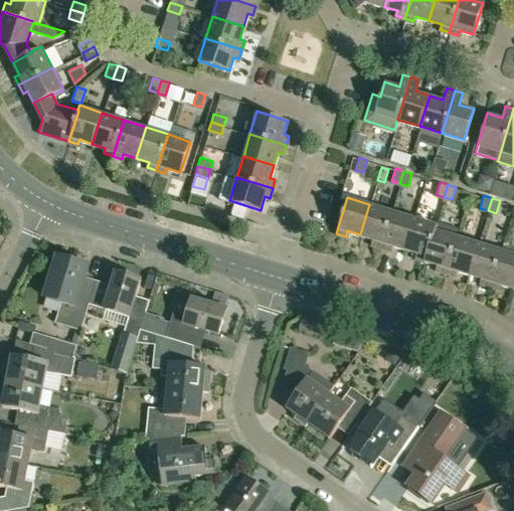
[(380,246),(391,210),(369,204),(360,234),(373,238),(371,243),(380,246)]
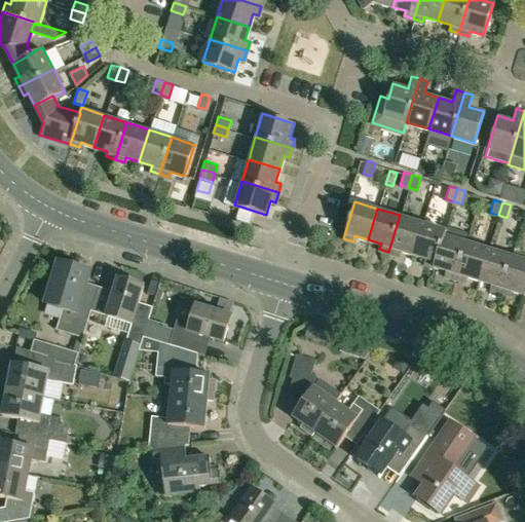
[(413,254),(422,222),(400,215),(388,252),(398,255),(400,250),(413,254)]
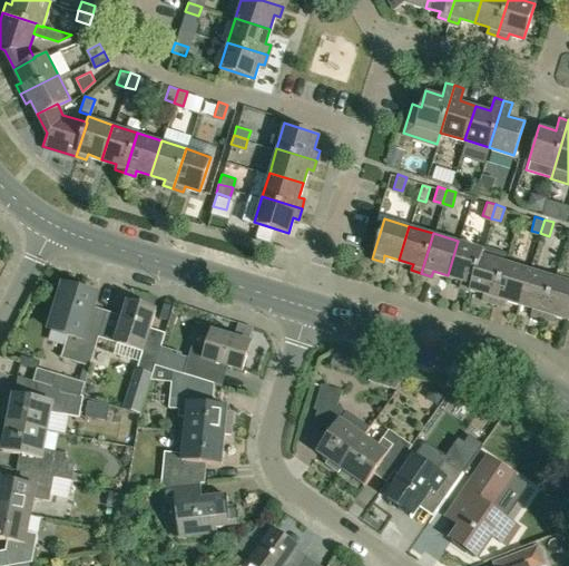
[(480,254),(481,254),(483,249),(458,241),(448,275),(461,280),(460,285),(470,288),(480,254)]
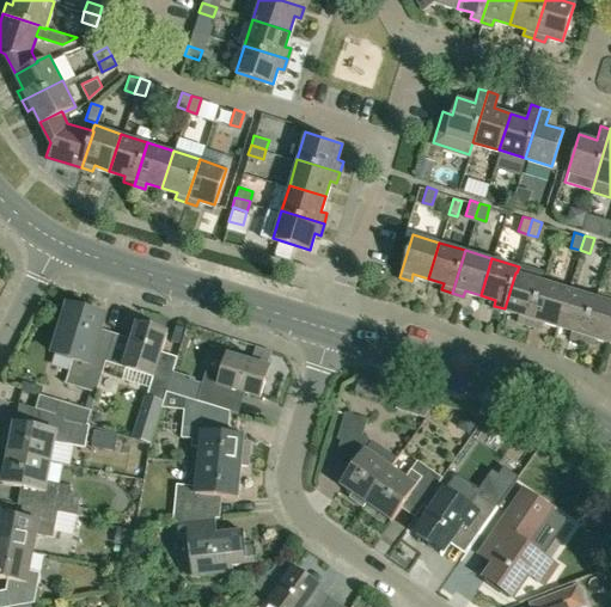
[(542,280),(517,273),(515,273),(505,308),(520,313),(518,319),(529,323),(542,280)]
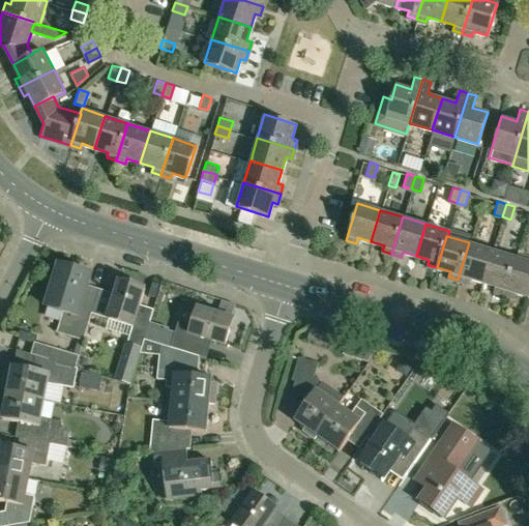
[(482,282),(492,250),(469,242),(458,280),(467,283),(469,278),(482,282)]
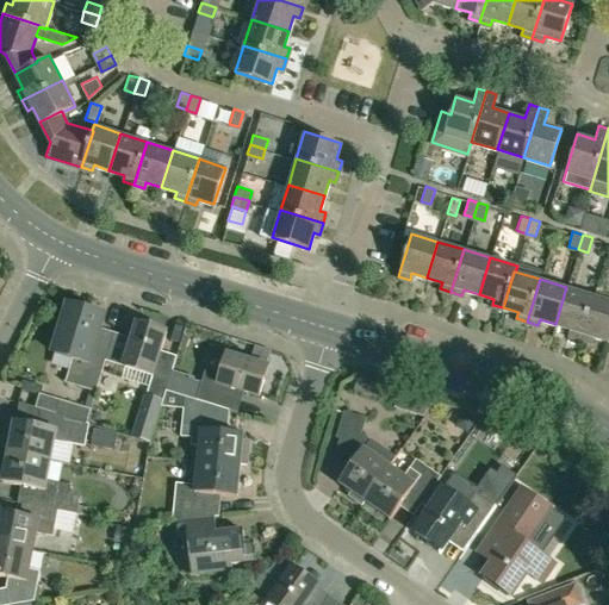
[(579,338),(592,295),(566,287),(555,324),(571,329),(569,335),(579,338)]
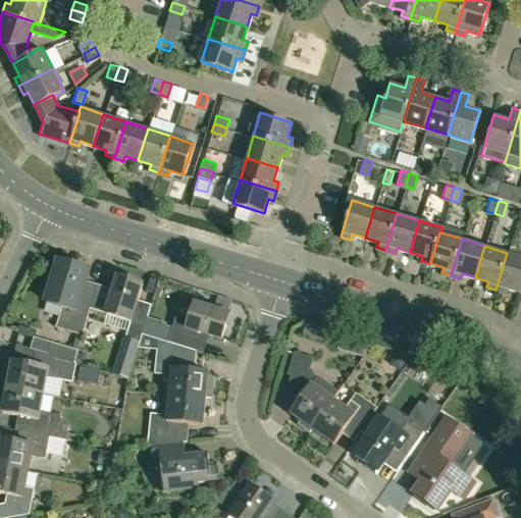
[(519,291),(520,285),(520,257),(507,253),(496,290),(505,292),(507,287),(519,291)]
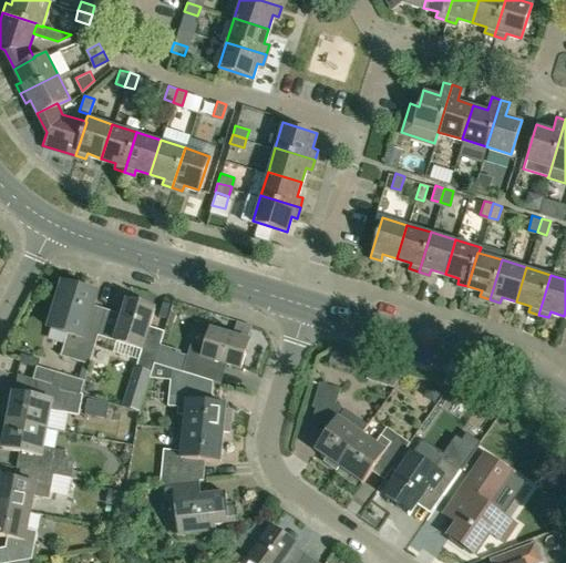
[(63,280),(49,326),(67,330),(60,352),(89,361),(99,328),(84,324),(95,289),(63,280)]
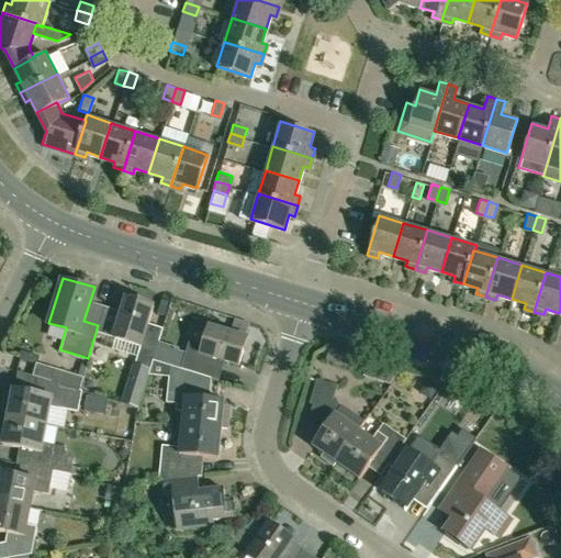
[(125,294),(112,335),(139,344),(134,361),(149,366),(158,336),(144,332),(153,303),(125,294)]
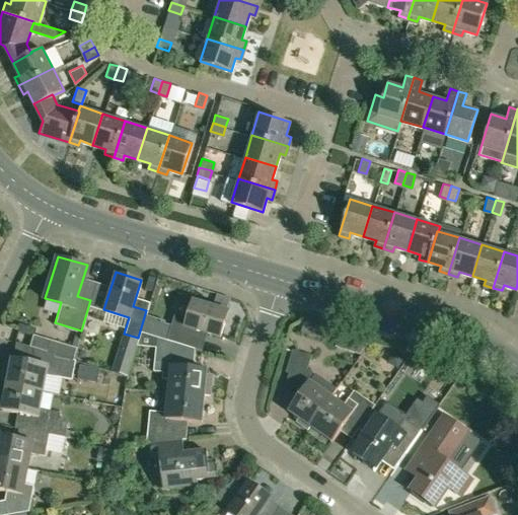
[(166,338),(182,343),(198,348),(204,329),(220,335),(227,309),(193,299),(188,313),(174,309),(166,338)]
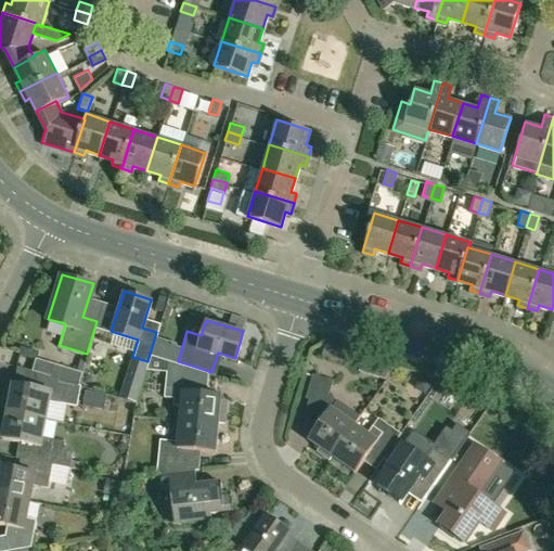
[(386,346),(384,353),(419,363),(421,357),(386,346)]
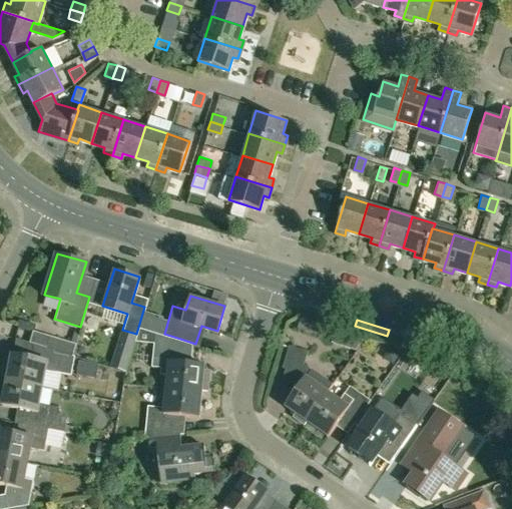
[(79,331),(71,329),(69,336),(76,338),(79,331)]
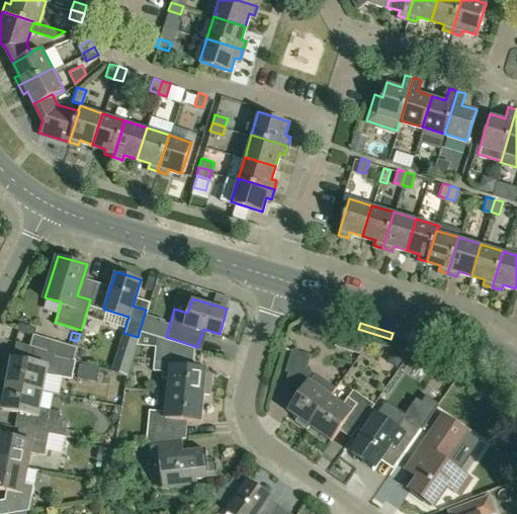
[(182,342),(166,337),(156,335),(153,368),(169,369),(167,390),(203,394),(203,392),(209,393),(211,371),(205,371),(205,367),(180,364),(182,342)]
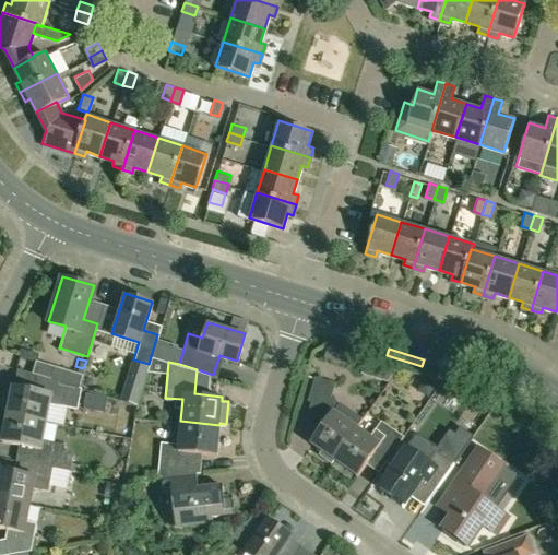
[(55,364),(50,377),(79,386),(82,372),(55,364)]
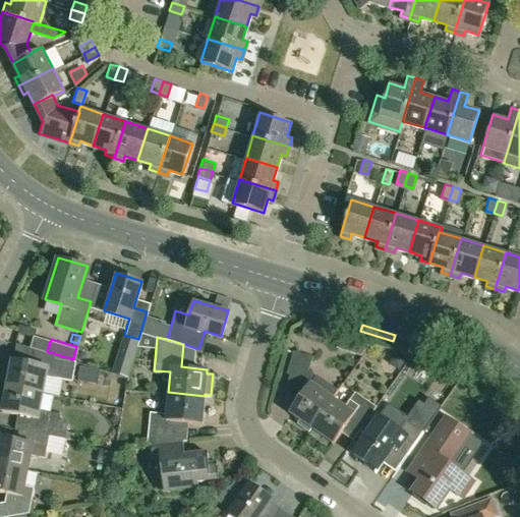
[(6,382),(6,384),(43,391),(46,374),(72,379),(76,359),(73,359),(47,351),(38,348),(35,362),(11,358),(10,360),(7,360),(4,362),(1,377),(3,381),(6,382)]
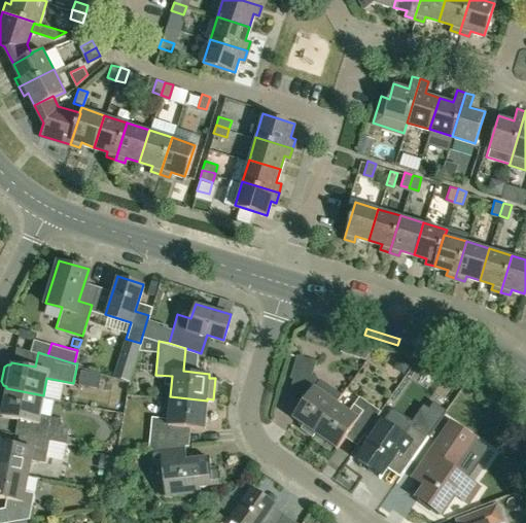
[(336,401),(341,393),(319,378),(318,378),(311,373),(315,359),(296,353),(290,375),(293,376),(290,386),(301,389),(308,394),(292,416),(303,422),(301,426),(312,434),(314,430),(336,401)]
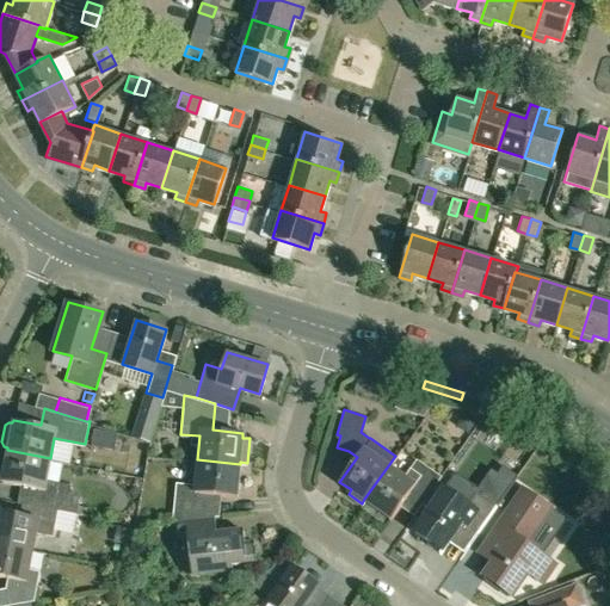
[(47,478),(50,458),(7,450),(1,480),(29,486),(25,502),(75,512),(79,493),(67,482),(47,478)]
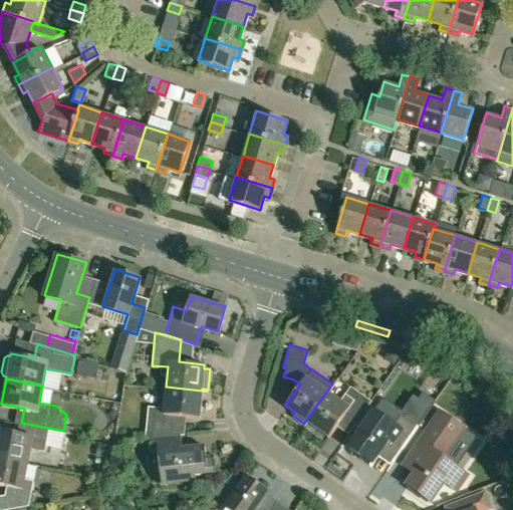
[(327,391),(306,420),(328,435),(342,414),(354,422),(370,399),(349,385),(339,400),(327,391)]
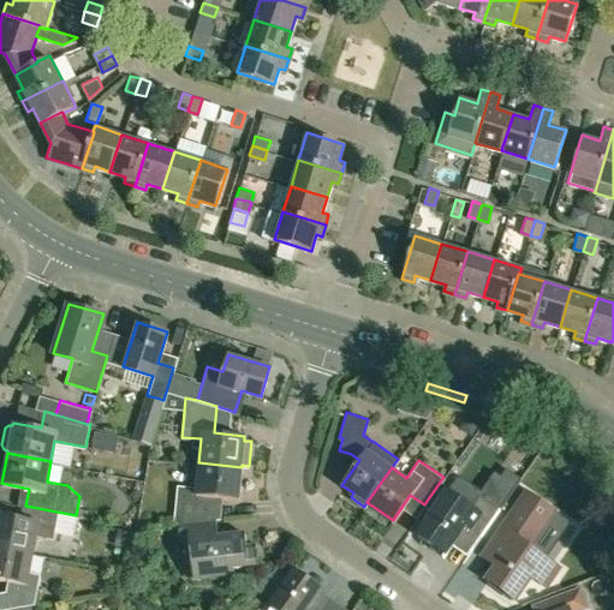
[(238,497),(242,467),(198,462),(196,486),(177,484),(173,522),(177,521),(206,519),(208,495),(238,497)]
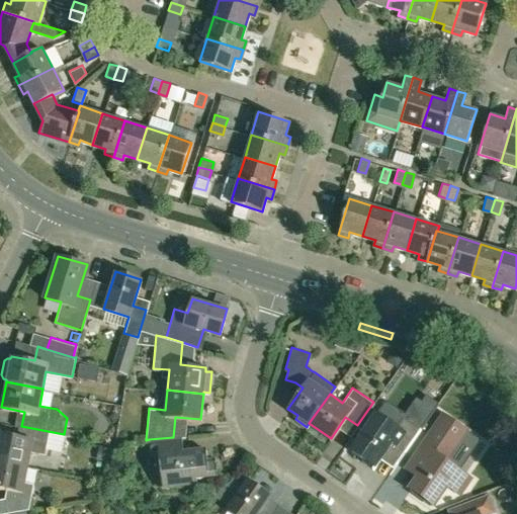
[(376,412),(351,448),(362,456),(360,459),(372,467),(392,440),(405,449),(420,427),(403,416),(396,426),(376,412)]
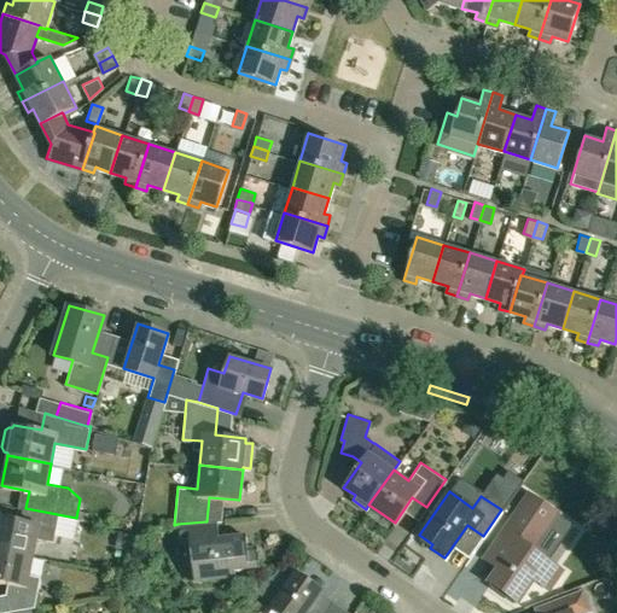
[(516,600),(533,577),(548,587),(562,566),(533,547),(557,511),(528,491),(483,558),(498,567),(488,581),(490,582),(492,581),(516,597),(514,599),(516,600)]
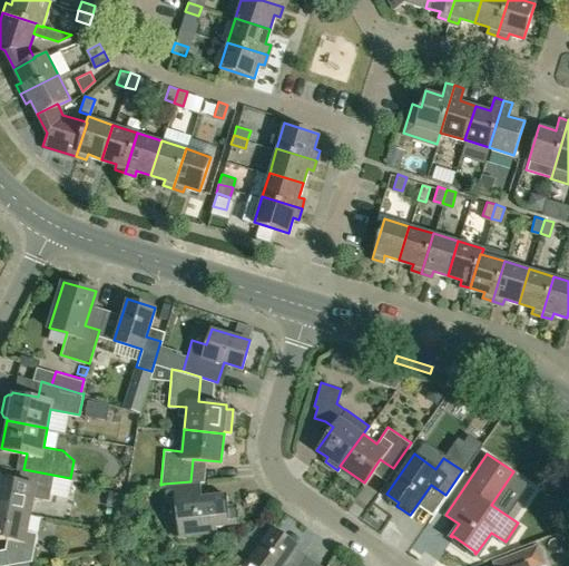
[(0,506),(29,513),(32,495),(48,498),(52,475),(26,469),(23,481),(0,477),(0,506)]
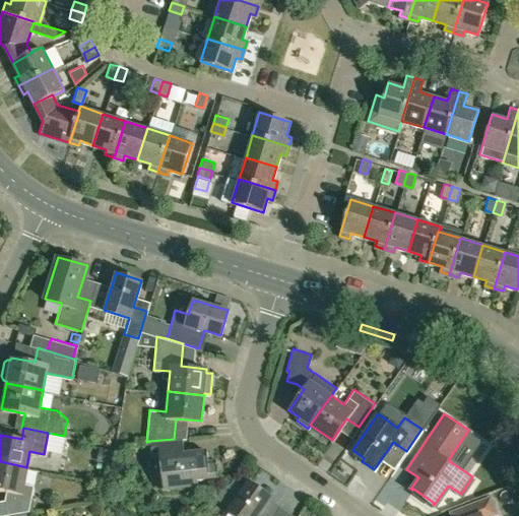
[(174,439),(149,441),(151,457),(158,456),(163,489),(197,485),(197,479),(217,477),(216,460),(208,461),(206,450),(184,452),(182,438),(174,439)]
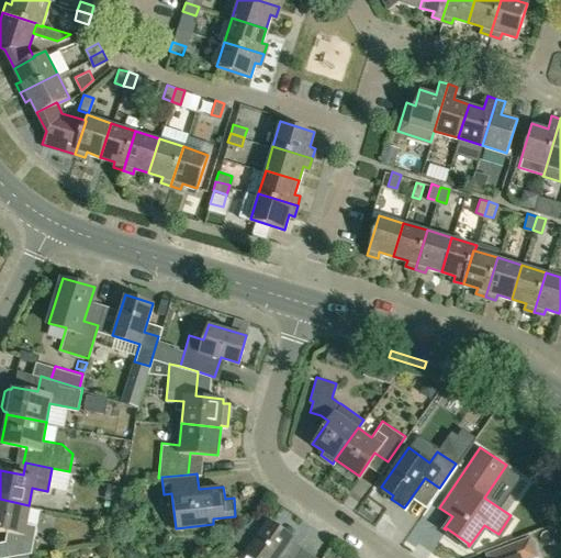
[(25,522),(29,505),(0,499),(0,528),(12,531),(11,539),(0,540),(0,556),(31,551),(35,524),(25,522)]
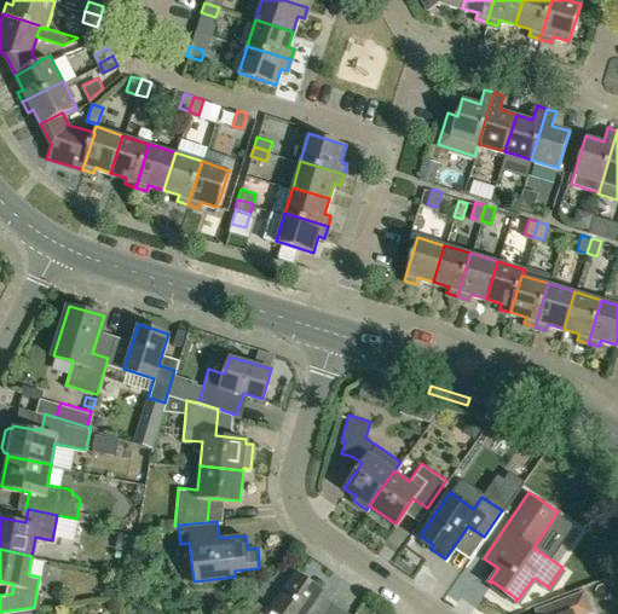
[(317,613),(309,608),(322,590),(296,573),(272,608),(279,613),(317,613)]
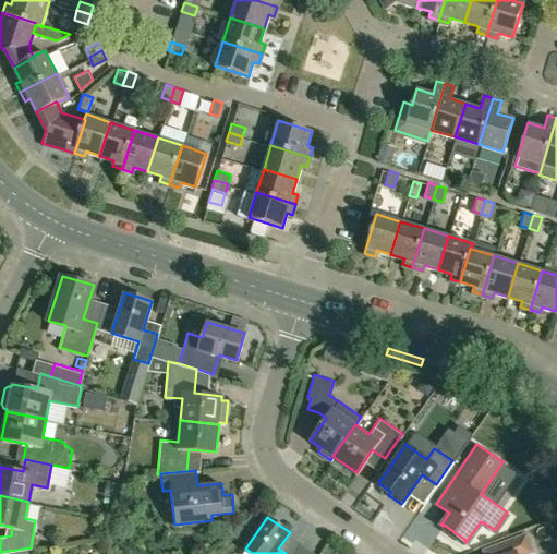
[(503,553),(524,553),(533,551),(525,532),(498,542),(503,553)]
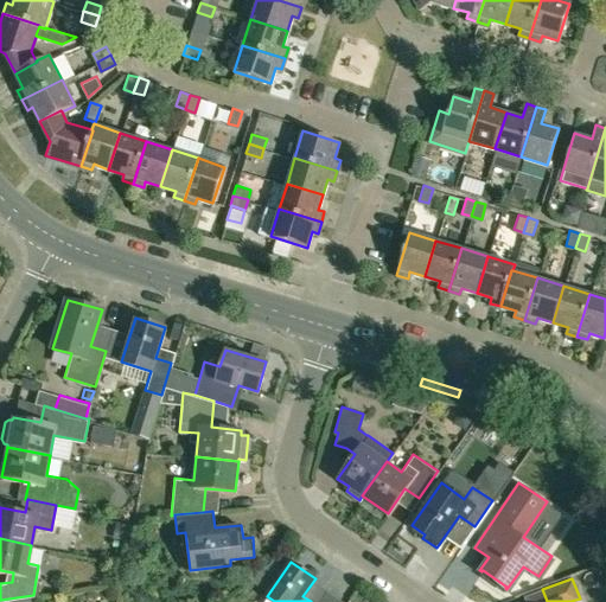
[(317,601),(345,601),(346,601),(327,588),(326,590),(317,601)]
